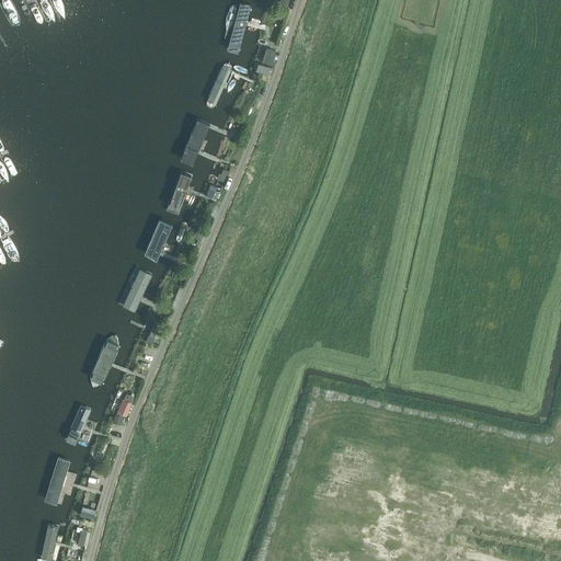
[(251,7),(241,4),(228,50),(238,53),(251,7)]
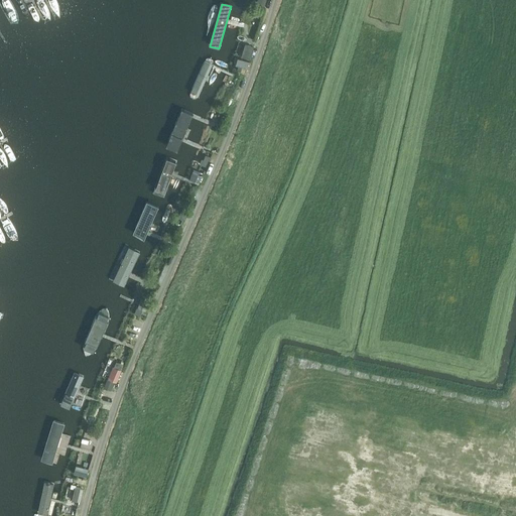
[(253,46),(245,44),(242,56),(249,58),(253,46)]
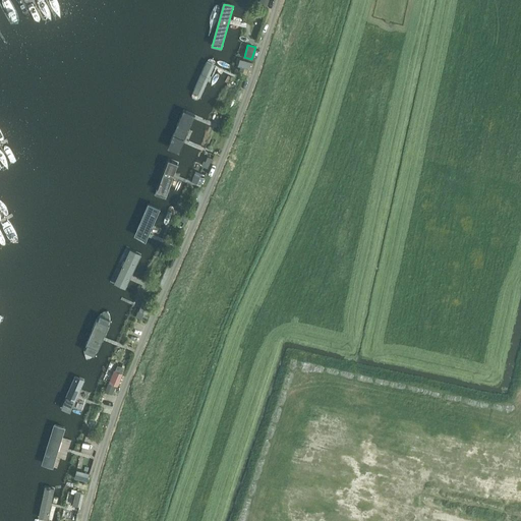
[(211,59),(209,59),(208,60),(191,97),(191,98),(192,99),(196,101),(198,101),(199,99),(200,95),(204,89),(207,81),(214,64),(215,63),(215,62),(214,61),(211,59)]
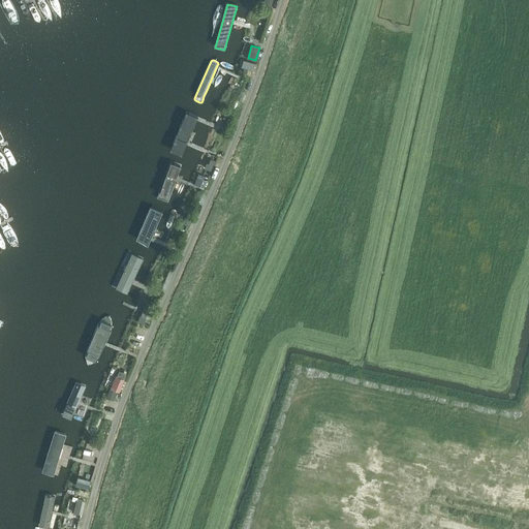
[(254,63),(243,60),(241,66),(249,68),(252,69),(254,63)]
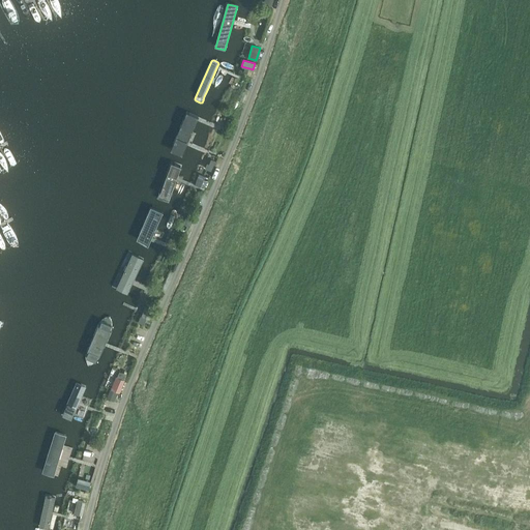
[(199,117),(187,112),(171,151),(181,156),(186,146),(192,133),(197,121),(199,117)]
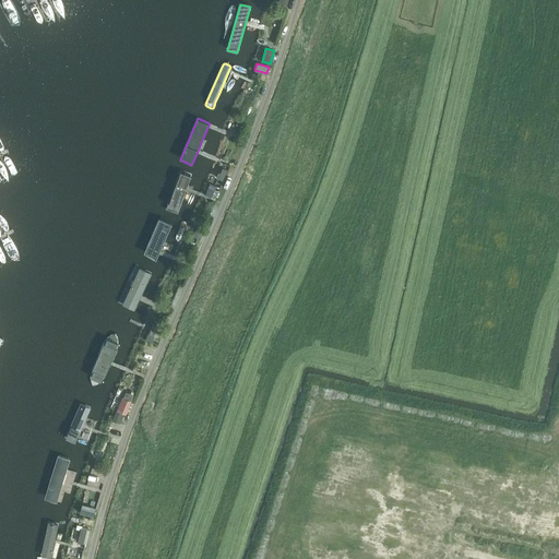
[(227,169),(223,168),(221,173),(218,173),(216,177),(222,180),(227,169)]
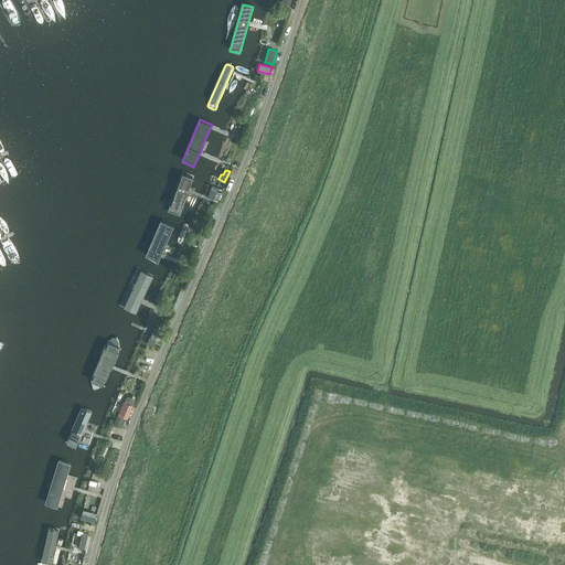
[(193,179),(182,174),(168,212),(179,216),(184,202),(190,187),(193,179)]
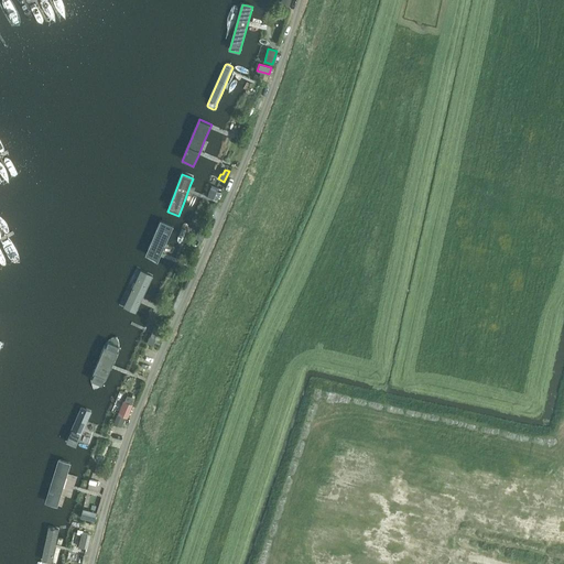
[(221,190),(212,186),(208,196),(217,199),(221,190)]
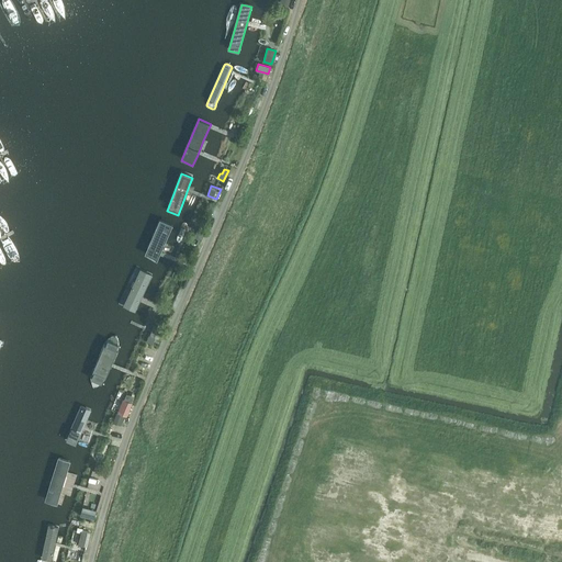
[(173,225),(161,220),(145,256),(157,260),(159,255),(165,243),(173,225)]
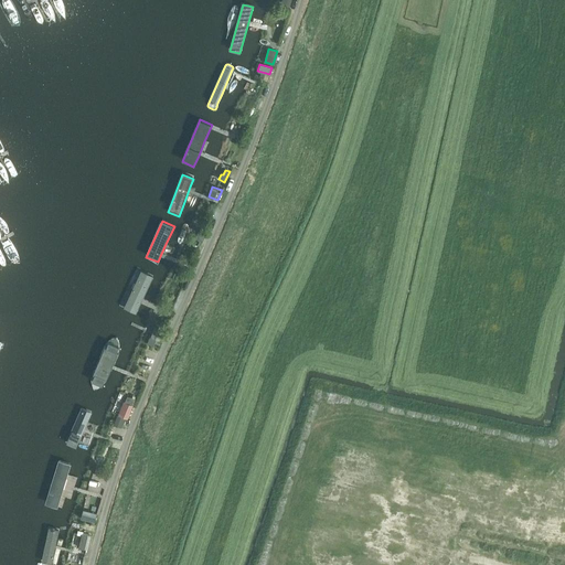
[(142,298),(152,276),(140,272),(124,309),(136,313),(140,304),(142,298)]
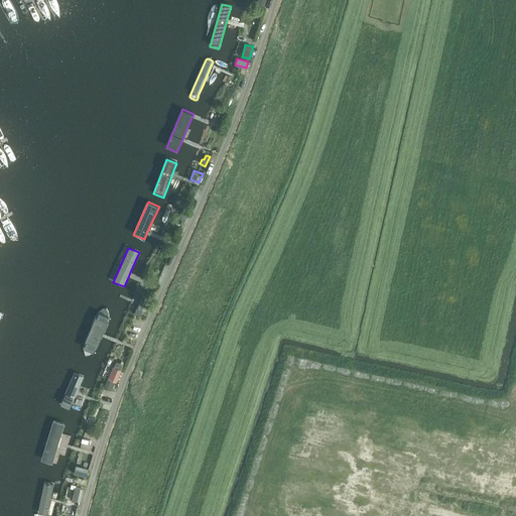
[(148,302),(141,299),(138,307),(145,310),(148,302)]
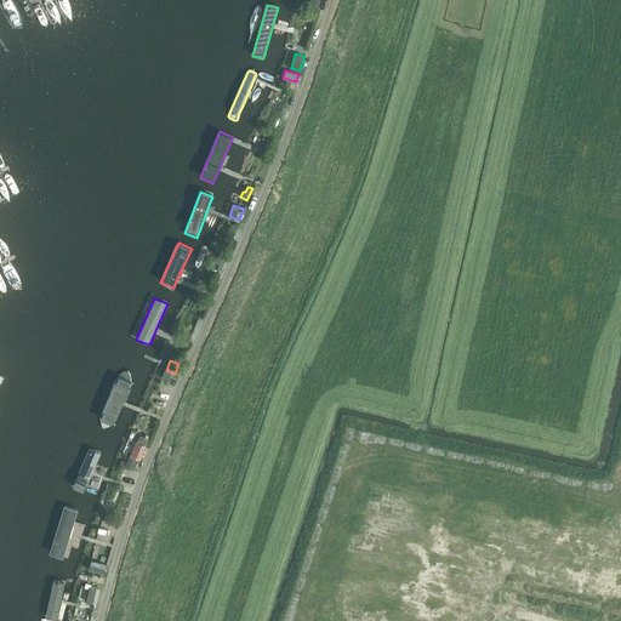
[(131,377),(129,372),(129,371),(127,371),(121,374),(117,376),(101,412),(100,419),(102,427),(103,428),(104,428),(113,425),(117,420),(123,406),(125,402),(132,383),(131,377)]
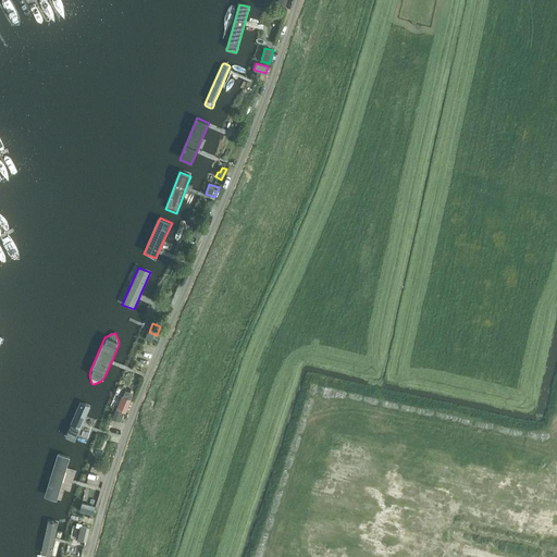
[(155,336),(148,333),(145,339),(151,342),(155,336)]
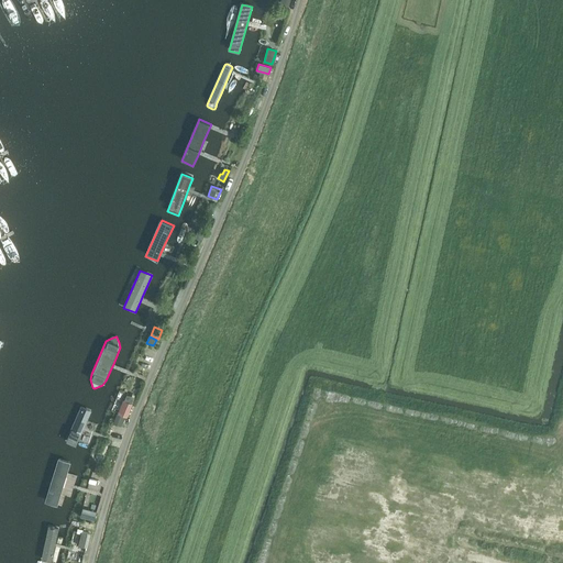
[(125,401),(123,400),(119,414),(127,417),(132,405),(125,401)]
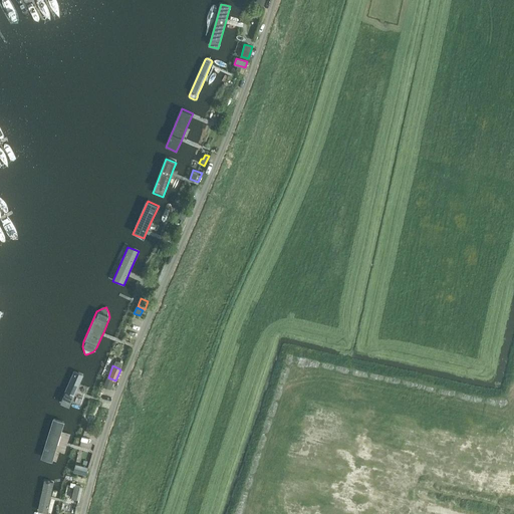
[(83,375),(73,371),(60,405),(69,409),(71,403),(79,384),(83,375)]
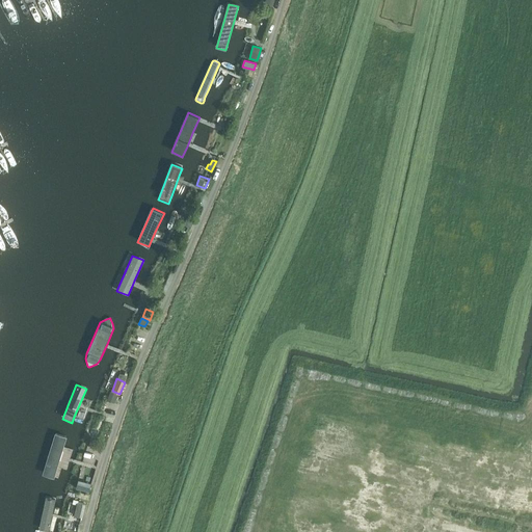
[(117,394),(110,391),(108,398),(114,401),(117,394)]
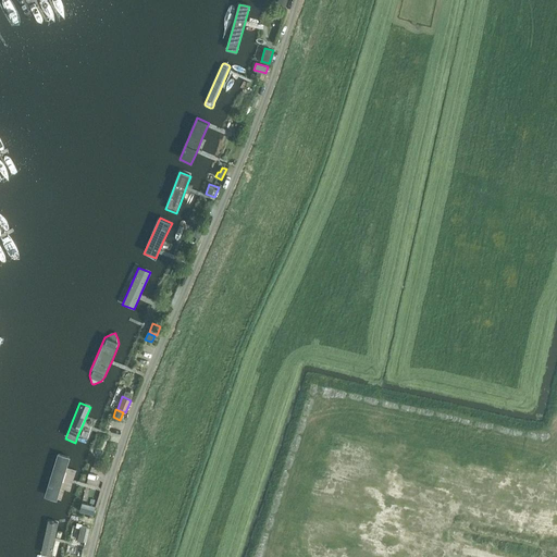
[(70,456),(58,452),(44,495),(57,499),(60,489),(67,462),(70,456)]
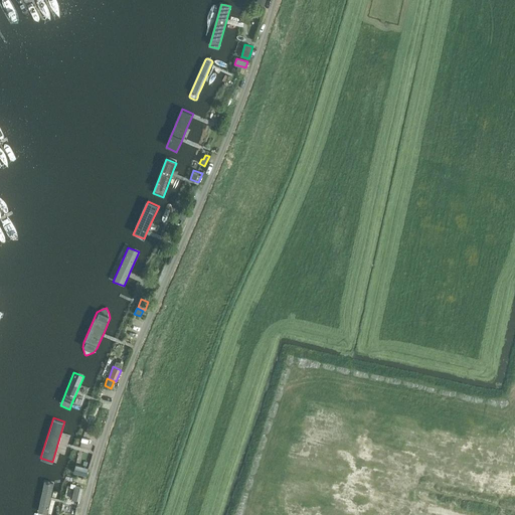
[(88,468),(75,465),(73,472),(86,475),(87,472),(88,468)]
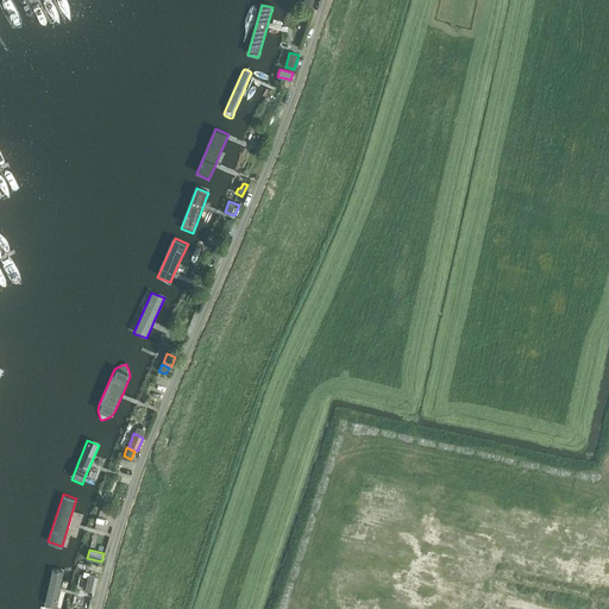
[(64,571),(52,567),(44,606),(56,608),(62,583),(64,571)]
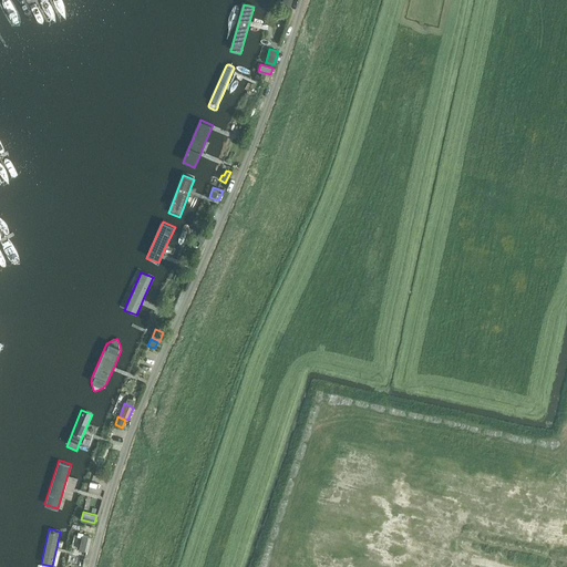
[(89,535),(83,534),(82,537),(80,549),(84,550),(89,535)]
